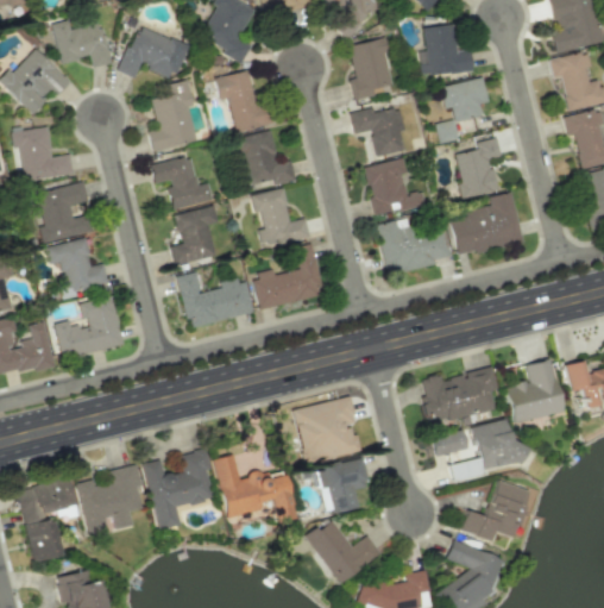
[(241,64),(251,45),(238,39),(253,10),(234,0),(218,0),(199,37),(225,50),(222,55),(241,64)]
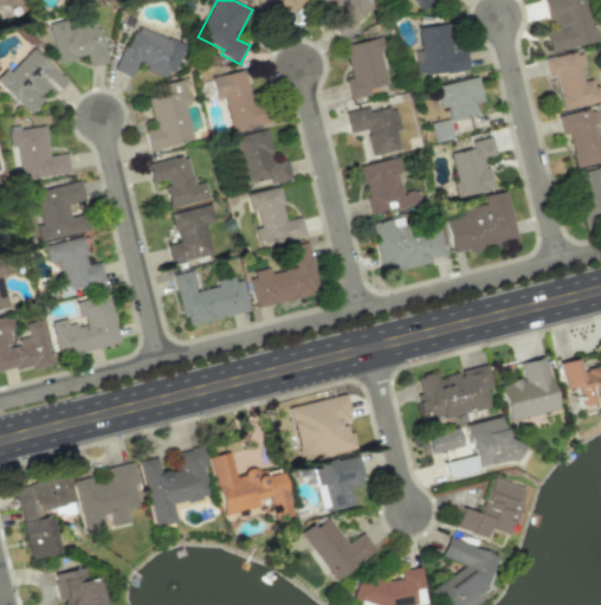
[(547,0),(555,32),(549,33),(553,53),(600,43),(590,0),(547,0)]
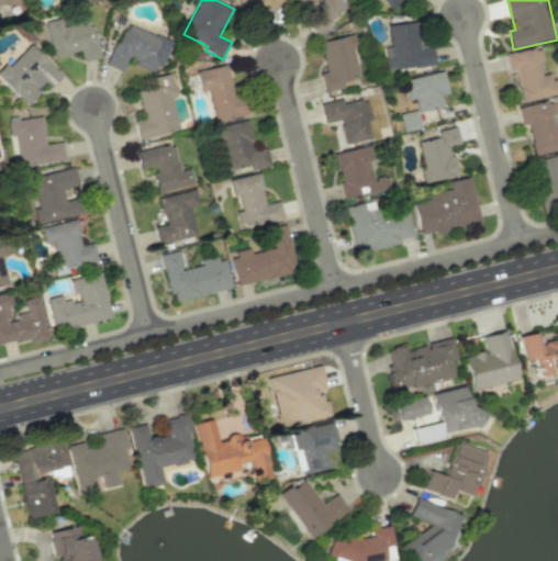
[(102,59),(93,21),(65,27),(63,19),(46,22),(49,33),(47,33),(54,59),(82,53),(85,63),(102,59)]
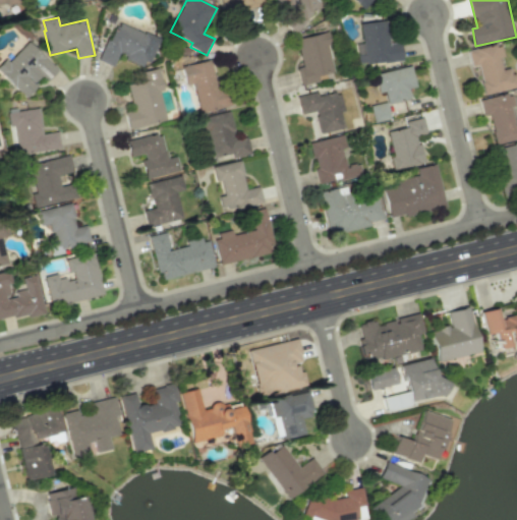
[(102,62),(115,67),(121,53),(128,56),(126,60),(148,69),(160,39),(118,21),(102,62)]
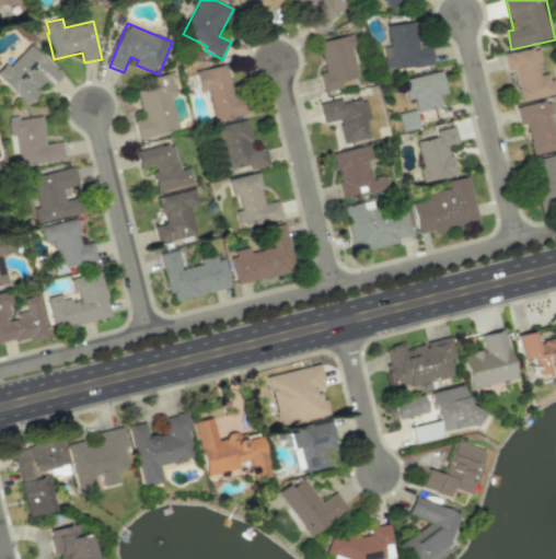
[(436,65),(432,46),(420,47),(417,23),(390,26),(392,47),(386,48),(389,70),(436,65)]
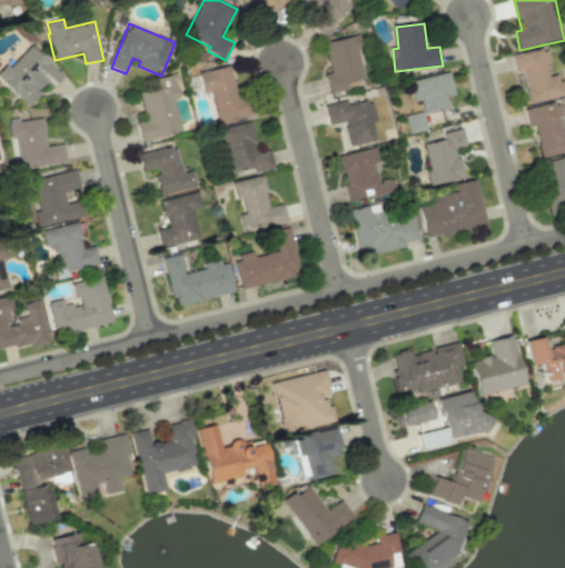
[(326,43),(333,72),(327,73),(331,93),(359,88),(358,81),(366,80),(360,50),(363,50),(360,36),(326,43)]
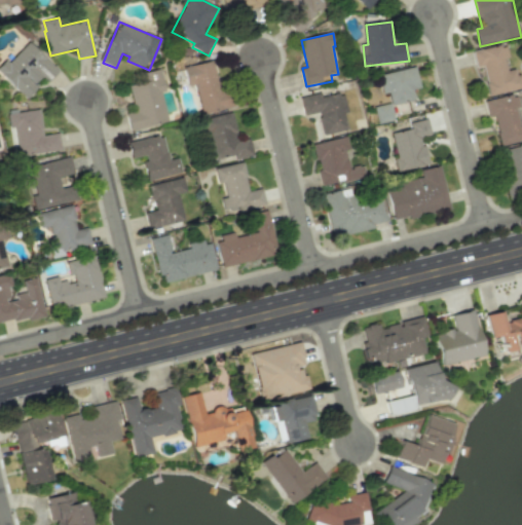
[(60,71),(28,41),(0,71),(0,73),(27,99),(45,79),(49,83),(60,71)]
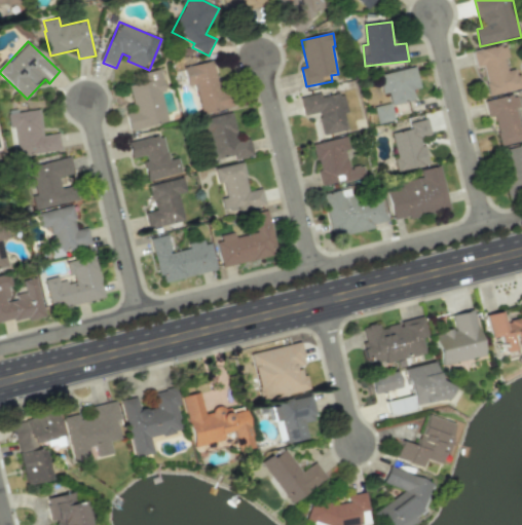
[(521,74),(520,69),(509,71),(507,60),(511,59),(509,45),(475,52),(478,69),(485,67),(490,97),(521,90),(521,74)]
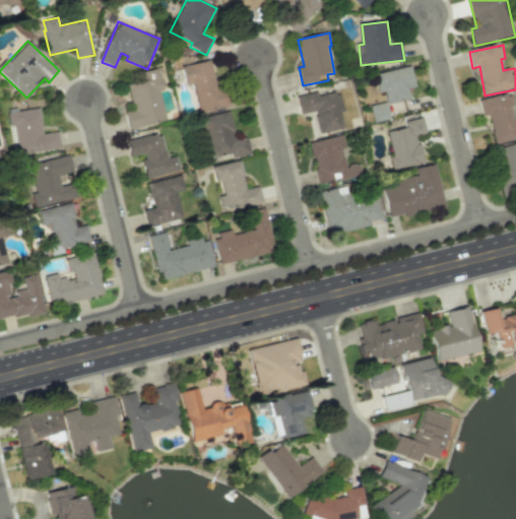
[(195,84),(201,114),(226,109),(214,60),(183,67),(187,86),(195,84)]
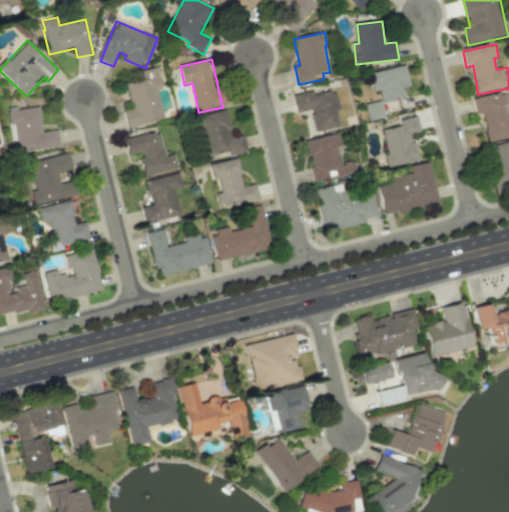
[(411,86),(407,65),(371,74),(375,92),(381,91),(384,103),(406,98),(404,88),(411,86)]
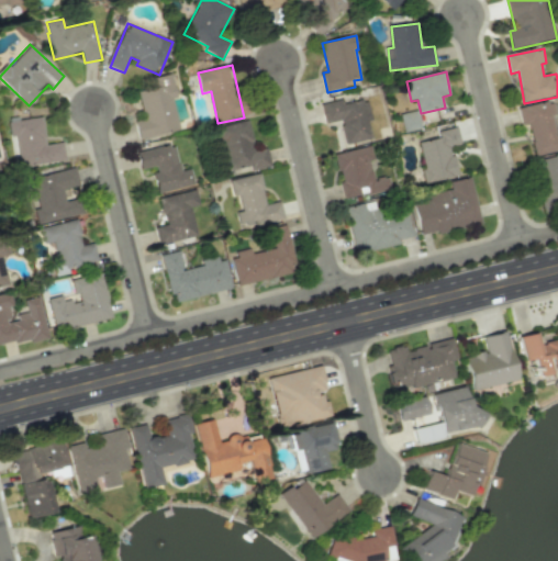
[(181,132),(175,99),(178,99),(173,74),(155,78),(157,88),(140,91),(145,120),(136,122),(141,141),(181,132)]
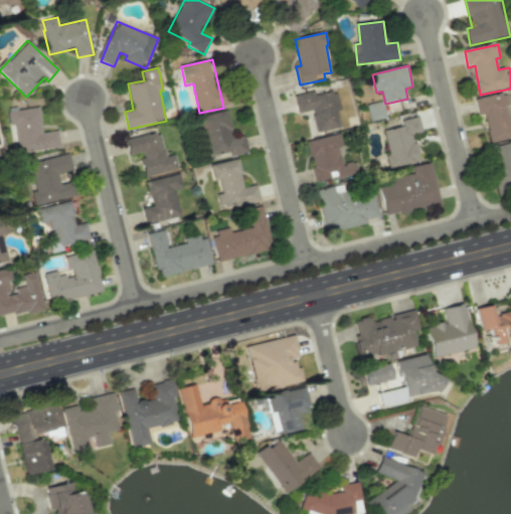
[(318,133),(342,128),(339,112),(342,111),(339,92),(315,97),(314,93),(296,96),(300,114),(313,111),(318,133)]
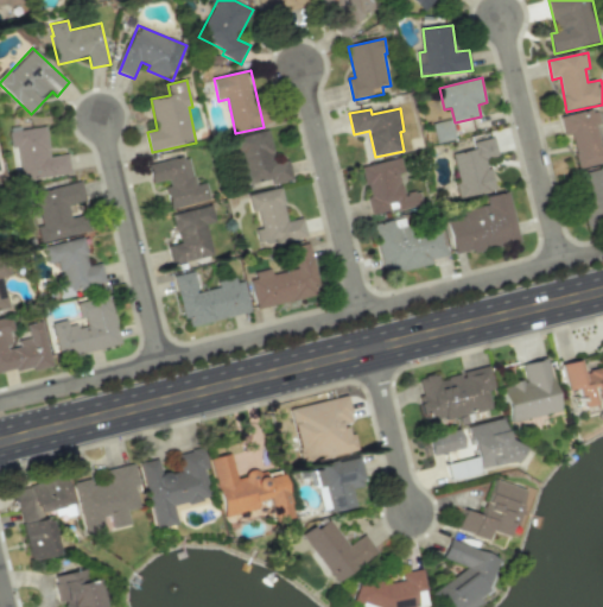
[(563,118),(566,137),(572,136),(579,169),(602,164),(602,146),(598,127),(602,126),(602,120),(600,109),(563,118)]
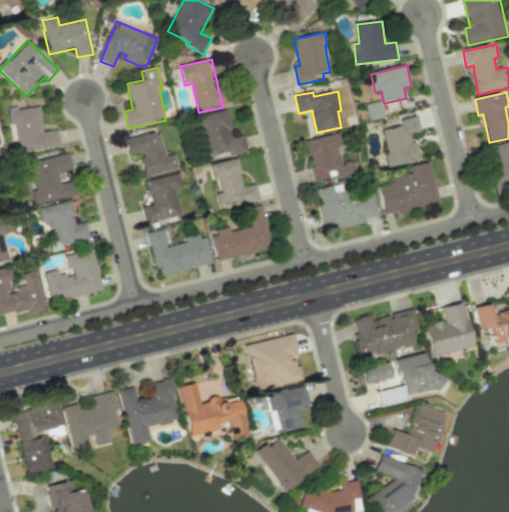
[(43,132),(40,107),(9,110),(11,125),(16,124),(19,153),(61,148),(59,130),(43,132)]
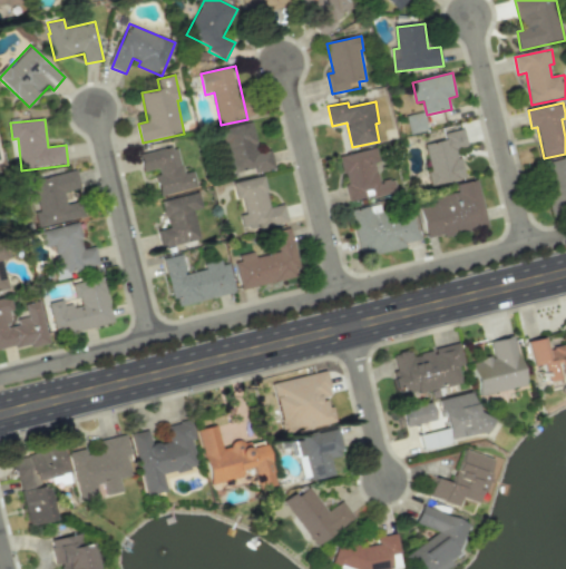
[(276,170),(272,150),(260,153),(254,123),(225,128),(234,178),(276,170)]
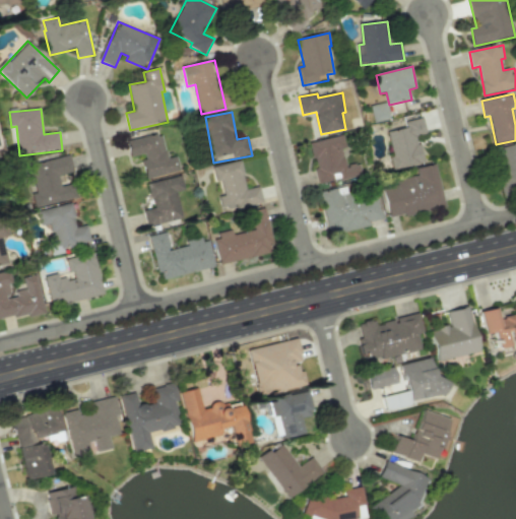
[(425,164),(418,136),(427,134),(424,119),(406,122),(407,128),(387,133),(396,170),(425,164)]
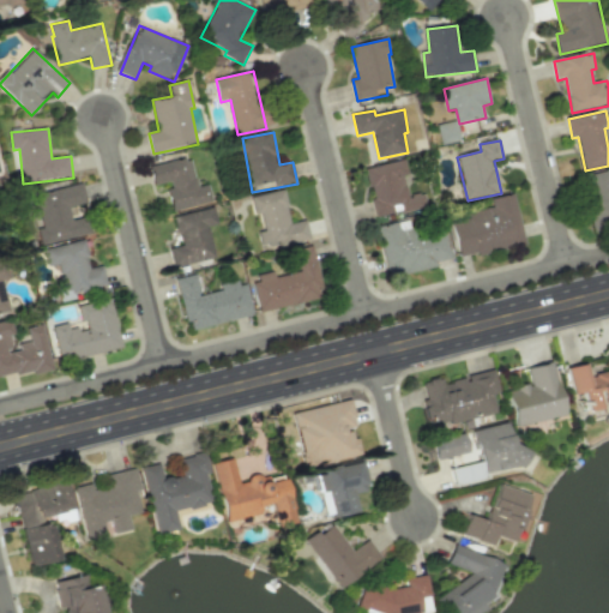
[(213,204),(210,185),(199,187),(193,160),(152,167),(156,185),(168,184),(174,211),(213,204)]
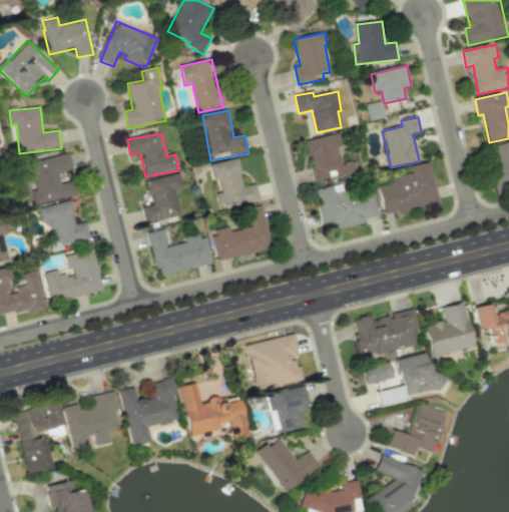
[(316,181),(359,173),(357,162),(343,164),(340,147),(343,146),(341,134),(308,140),(316,181)]
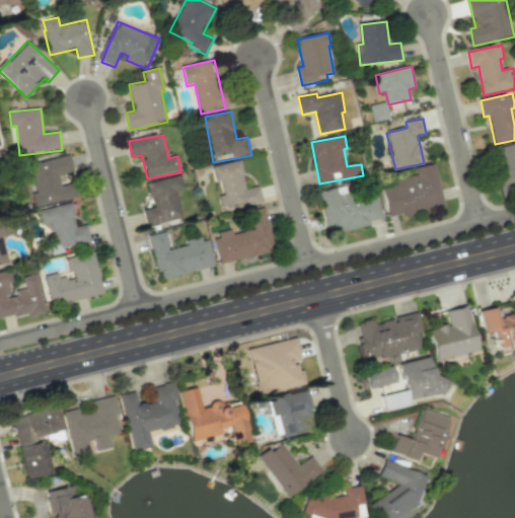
[(502,197),(514,194),(514,146),(494,149),(502,197)]
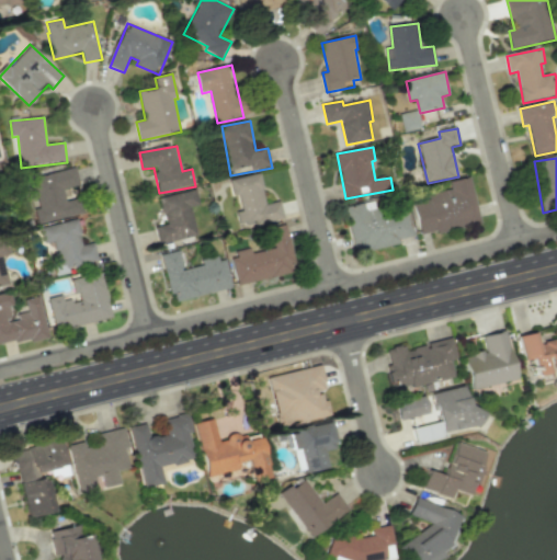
[(285,219),(282,202),(268,205),(261,173),(231,180),(235,197),(240,196),(243,212),(239,213),(241,228),(285,219)]
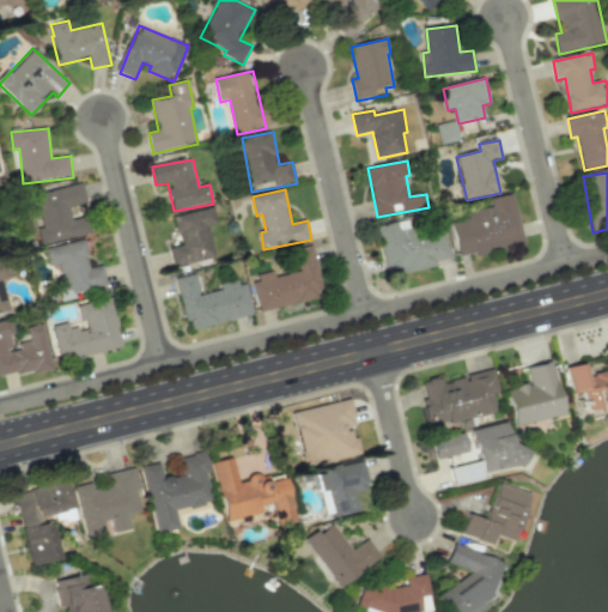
[(526,244),(516,194),(492,199),(494,210),(453,218),(461,258),(526,244)]
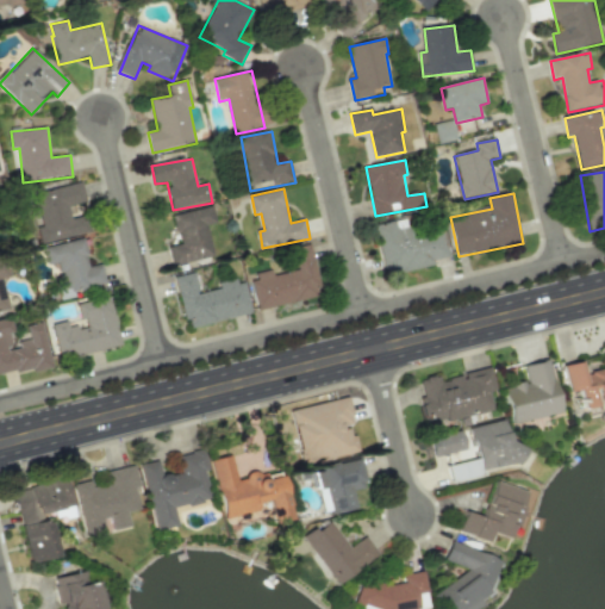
[(175,266),(216,258),(209,225),(218,224),(214,207),(175,215),(181,246),(170,248),(175,266)]
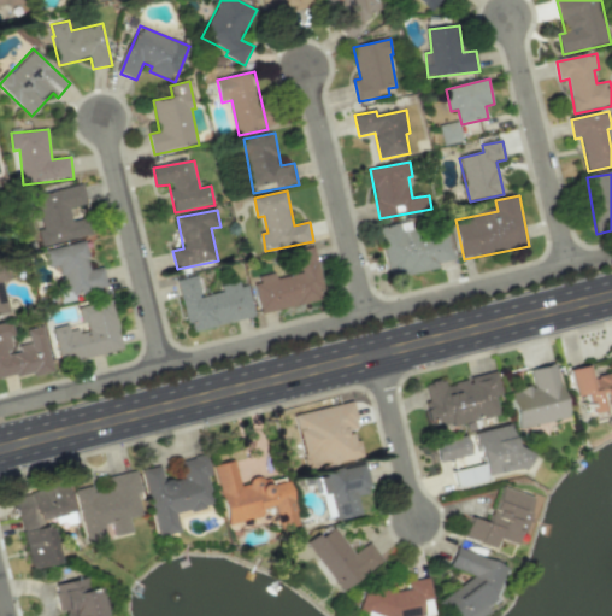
[(458,264),(449,226),(415,234),(412,222),(381,229),(392,277),(458,264)]
